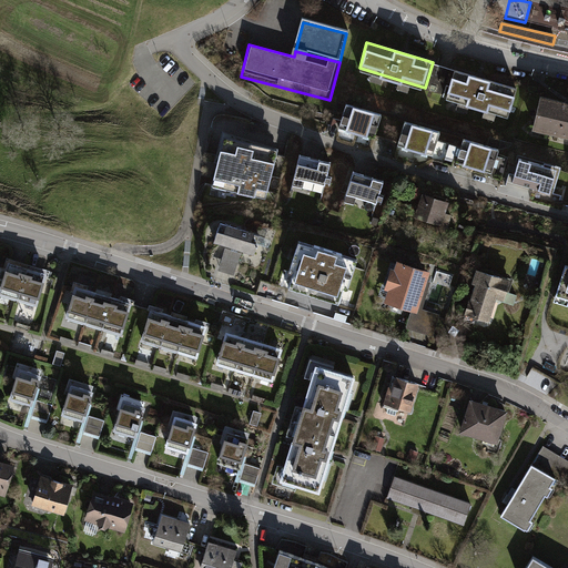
[(521,90),(455,70),(447,94),(514,114),(521,90)]
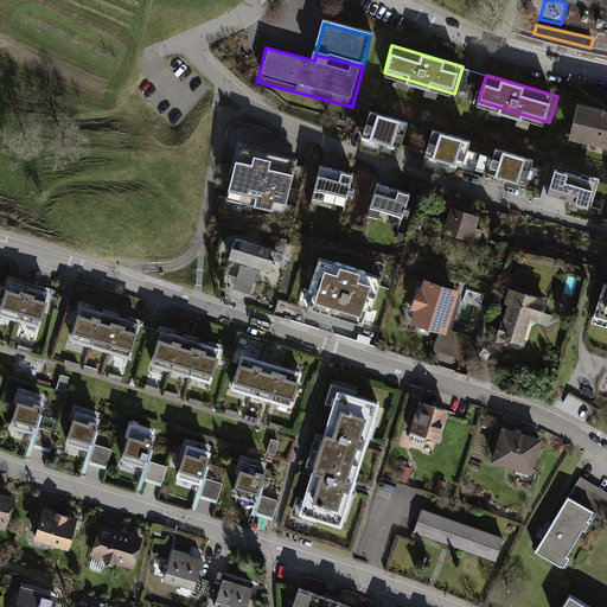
[(606,114),(576,107),(569,139),(606,147),(606,114)]
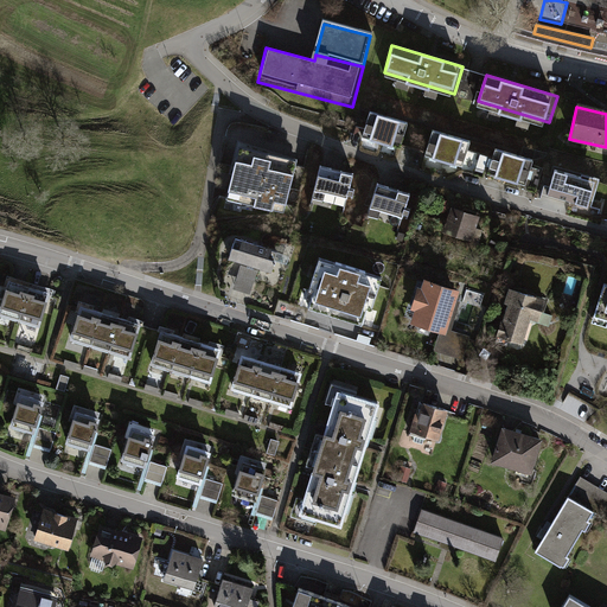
[(406,125),(377,116),(370,141),(398,149),(406,125)]
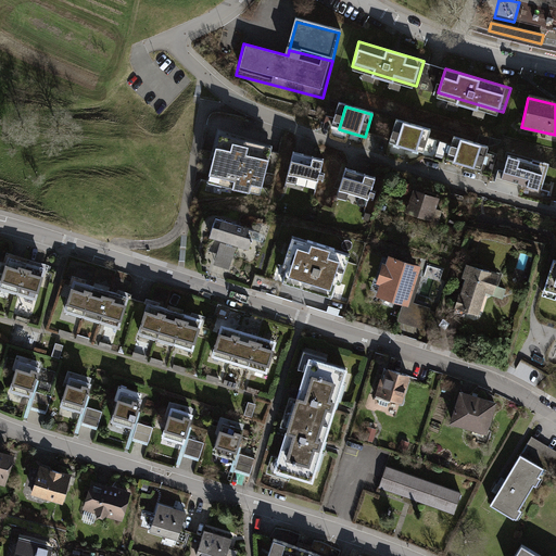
[(429,130),(403,123),(396,146),(422,153),(429,130)]
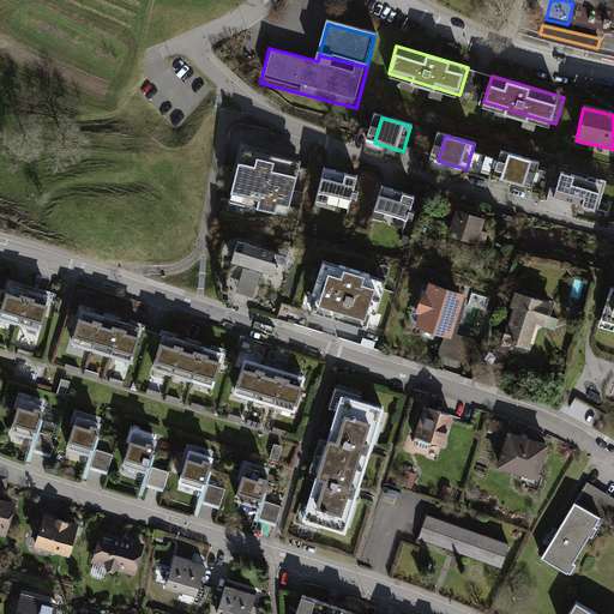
[(304,157),(242,143),(229,200),(290,214),(304,157)]
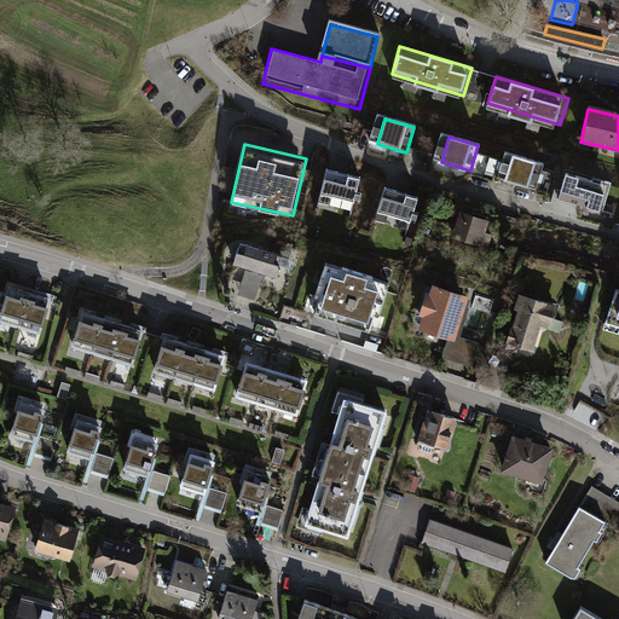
[(537,166),(508,157),(501,183),(530,191),(537,166)]
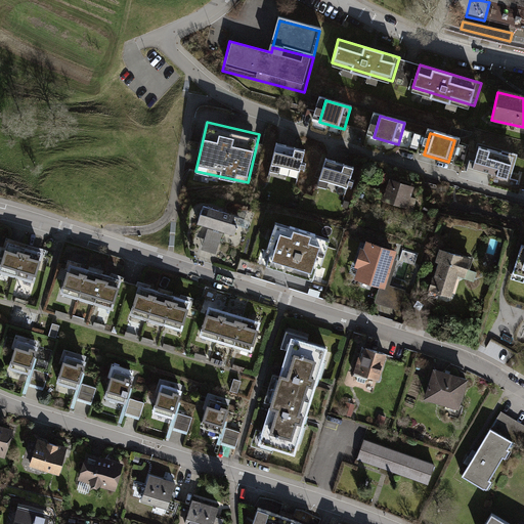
[(417,135),(411,145),(417,148),(422,137),(417,135)]
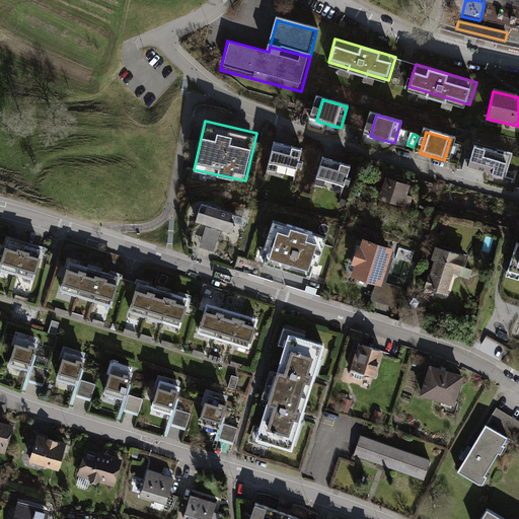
[(303,151),(275,144),(268,170),(296,178),(303,151)]
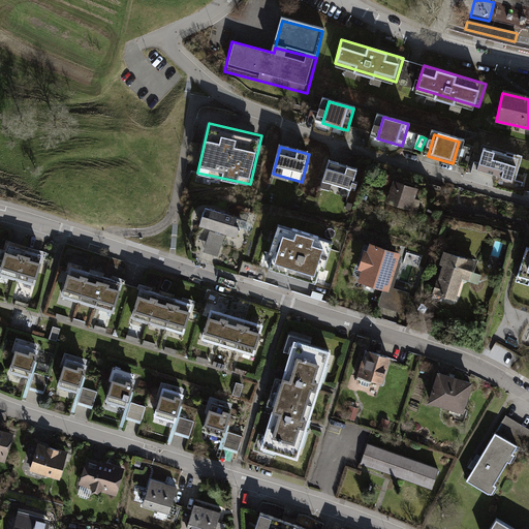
[(510,158),(485,150),(478,172),(504,180),(510,158)]
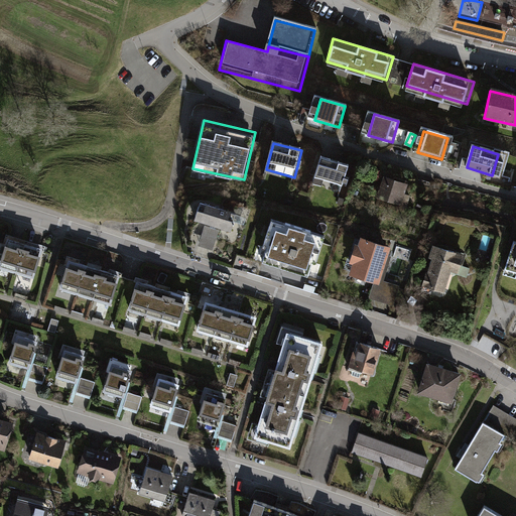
[(350,168),(323,159),(315,181),(342,190),(350,168)]
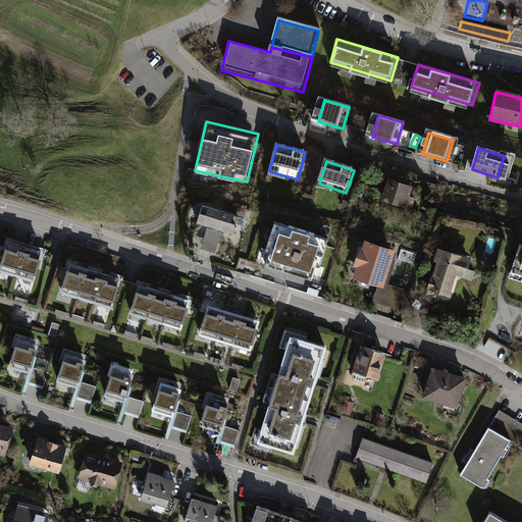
[(413,188),(390,179),(382,203),(405,210),(413,188)]
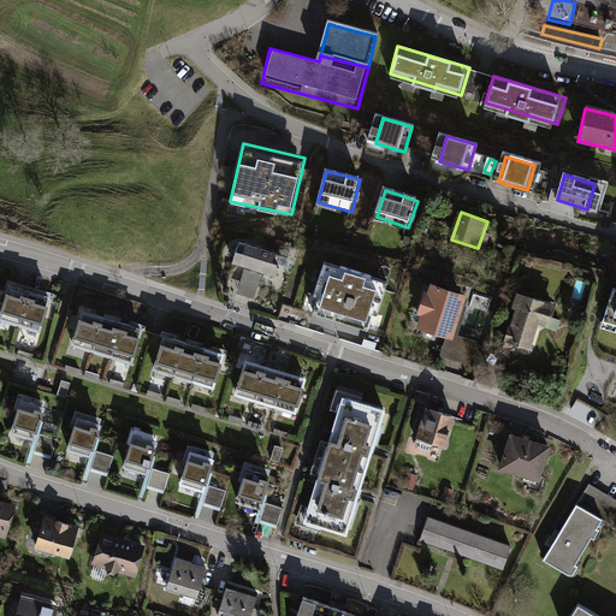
[(285,261),(242,247),(236,266),(279,280),(285,261)]
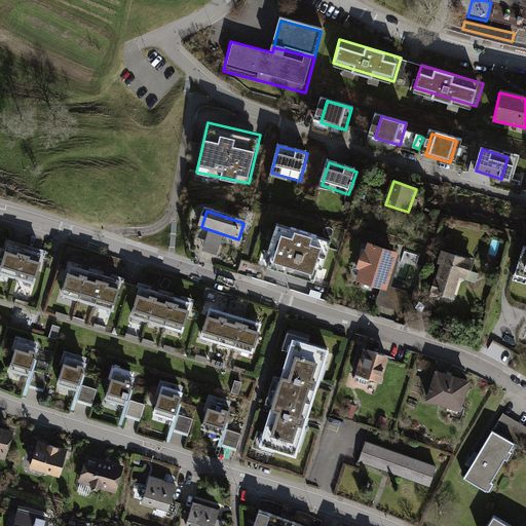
[(329,239),(277,225),(266,263),(317,278),(329,239)]
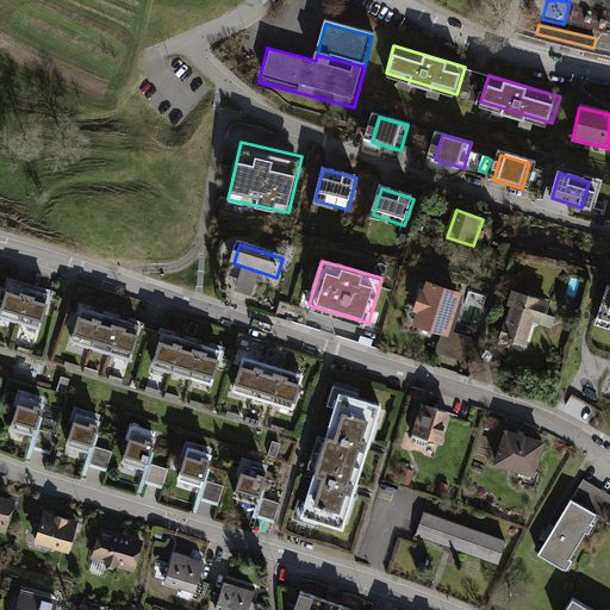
[(51,296),(12,284),(1,318),(41,330),(51,296)]
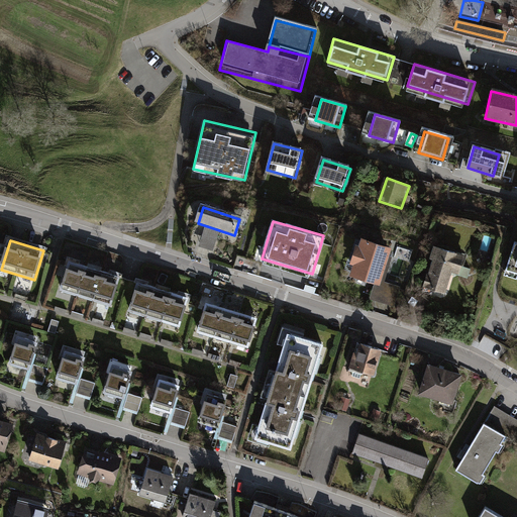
[(391,252),(355,240),(349,259),(354,261),(348,279),(369,287),(365,299),(390,308),(397,290),(380,284),(391,252)]
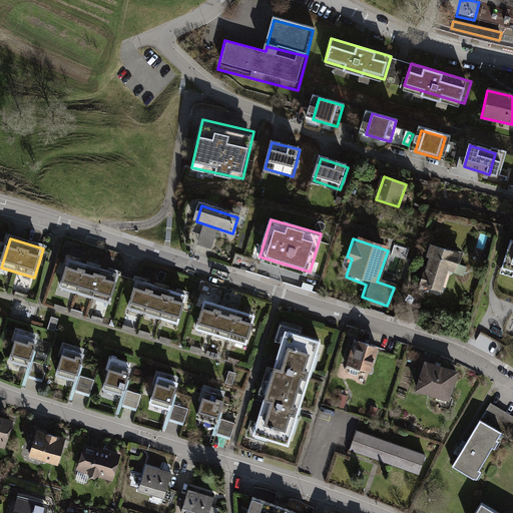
[(512,238),(510,238),(501,272),(512,275),(512,273),(512,238)]
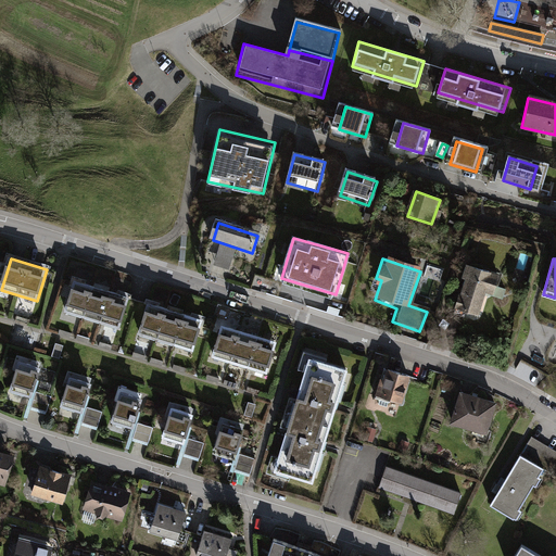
[(501,276),(468,266),(456,308),(477,315),(483,294),(494,298),(501,276)]
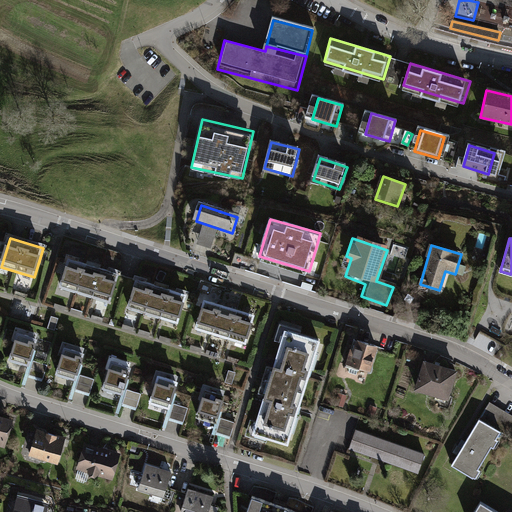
[(120,274),(70,259),(62,287),(112,302),(120,274)]
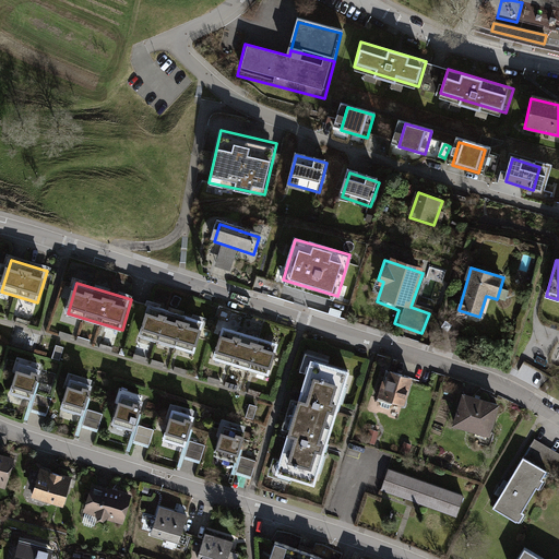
[(206,320),(151,304),(141,334),(198,352),(206,320)]
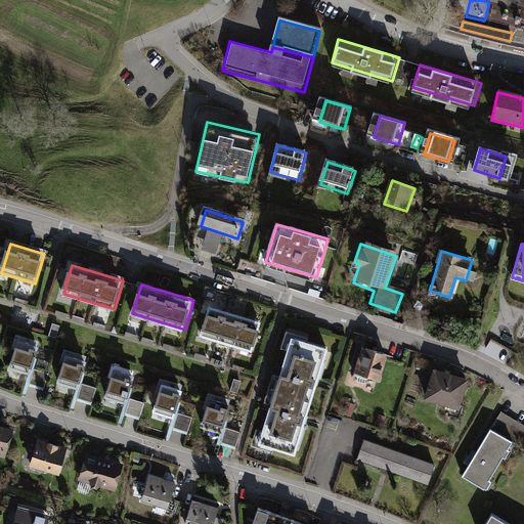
[(263,321),(211,305),(203,333),(255,349),(263,321)]
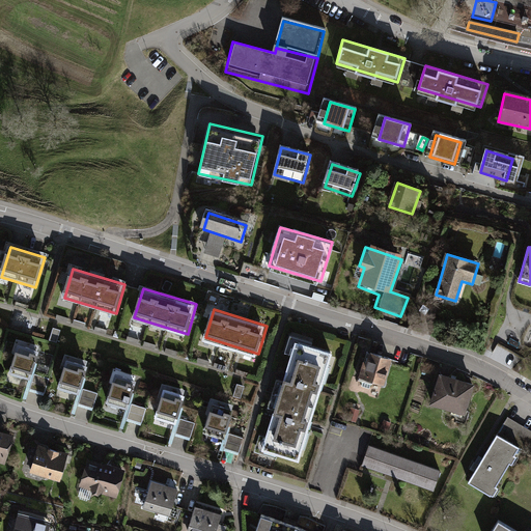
[(337,354),(300,341),(264,450),(302,463),(314,426),(326,389),(337,354)]
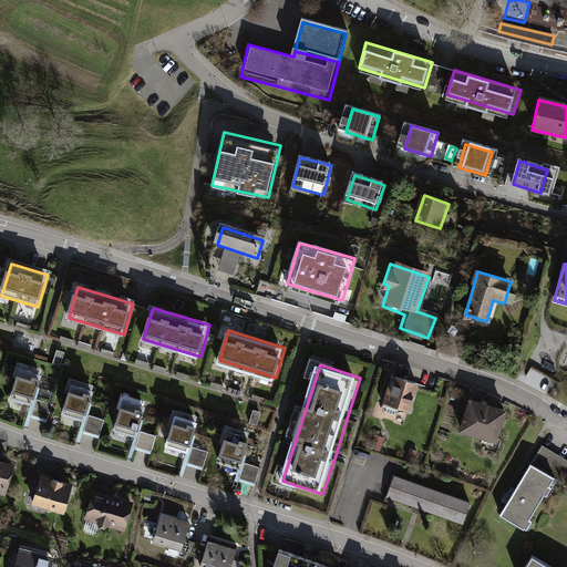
[(43,374),(21,368),(13,392),(35,399),(43,374)]
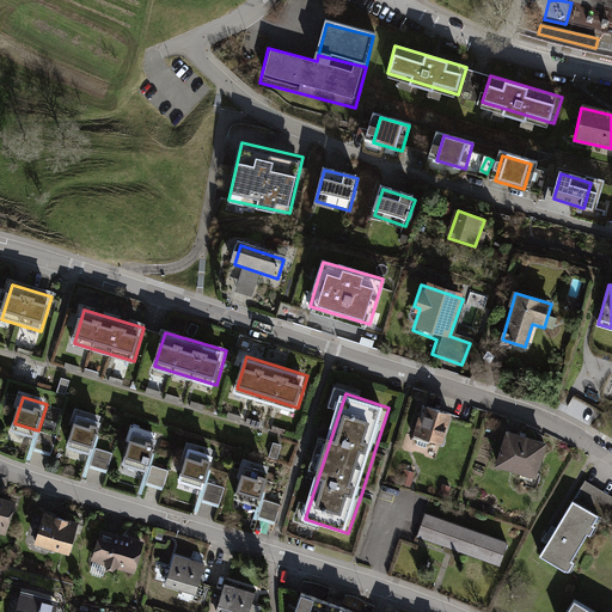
[(454,414),(429,405),(420,435),(445,444),(454,414)]
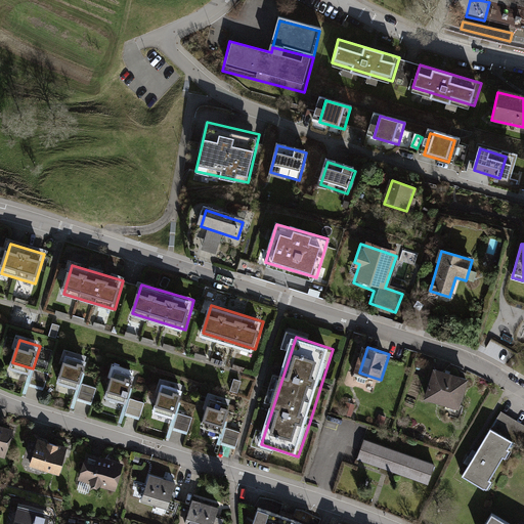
[(88,360),(68,354),(60,378),(81,384),(88,360)]
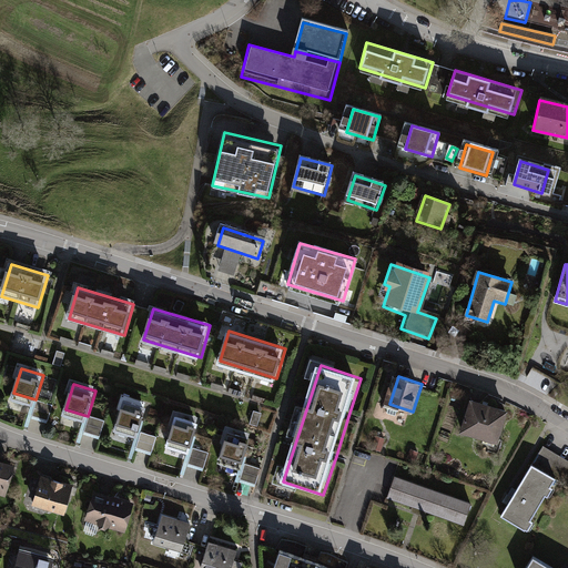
[(52,405),(38,401),(33,416),(48,421),(52,405)]
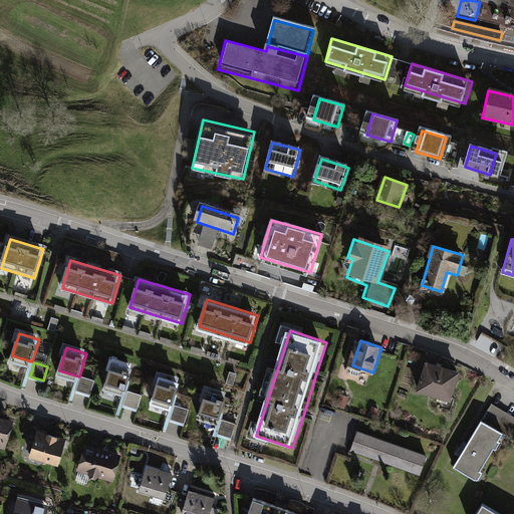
[(133,370),(112,364),(105,387),(125,393),(133,370)]
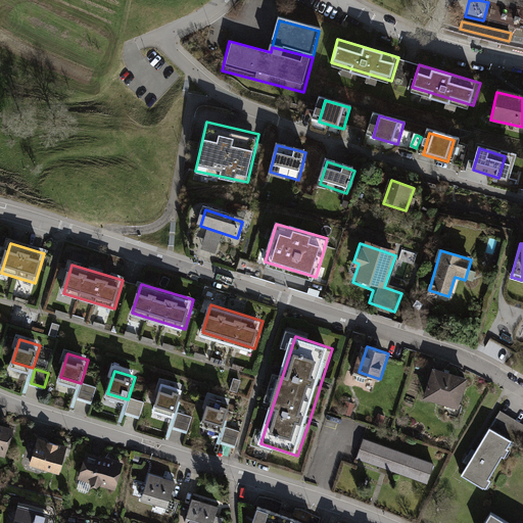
[(463,382),(428,371),(420,400),(455,411),(463,382)]
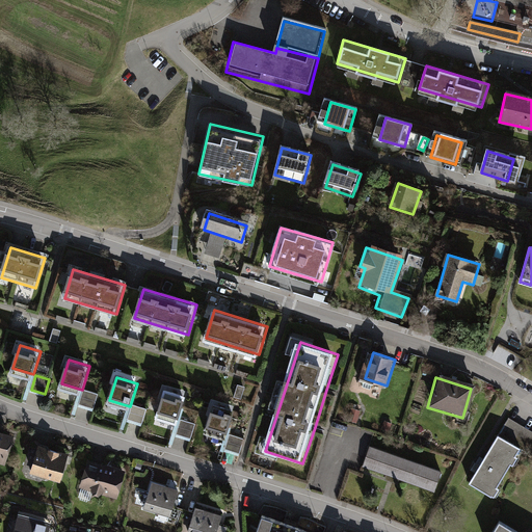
[(97,394),(83,390),(79,404),(92,408),(97,394)]
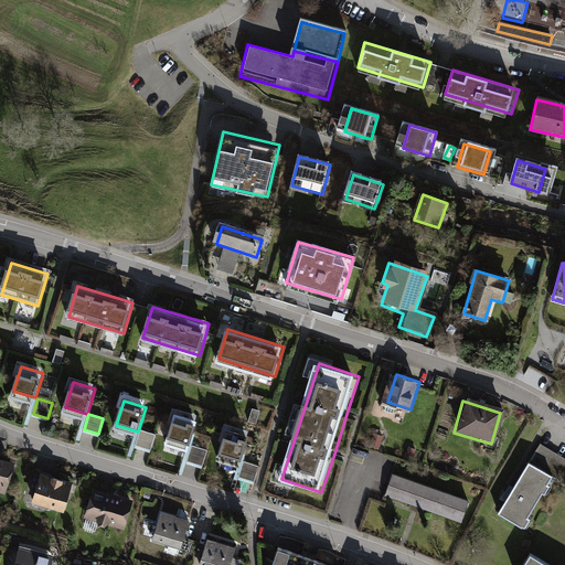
[(199,422),(177,414),(169,439),(191,446),(199,422)]
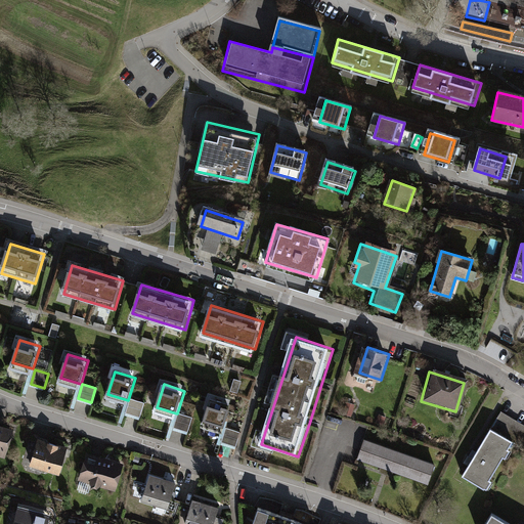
[(144,402),(131,398),(127,412),(140,417),(144,402)]
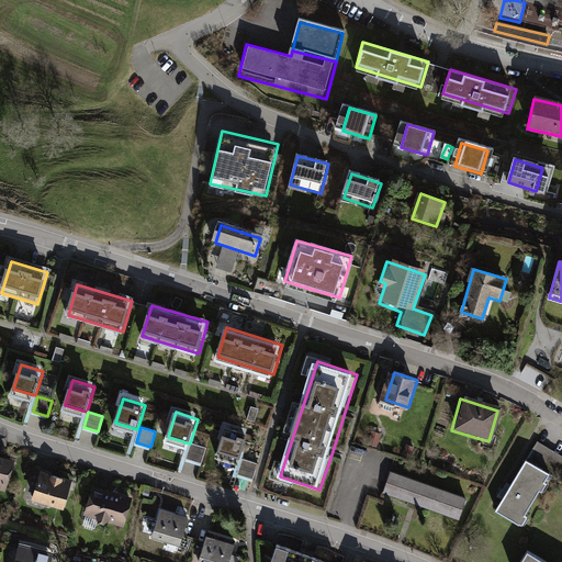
[(250,434),(228,427),(221,452),(243,459),(250,434)]
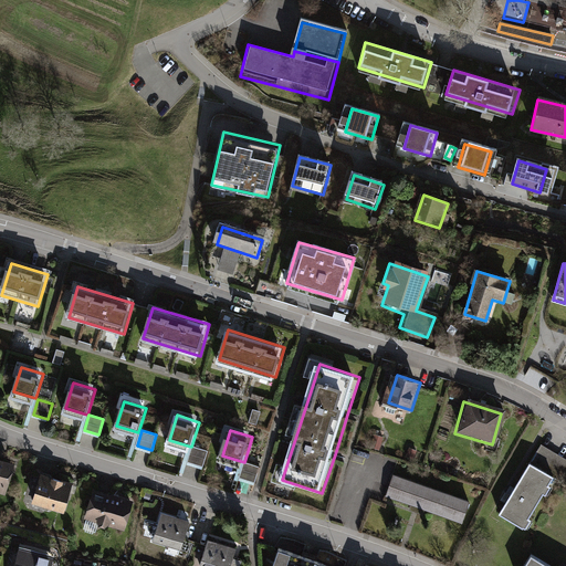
[(208,452),(194,448),(189,463),(203,468),(208,452)]
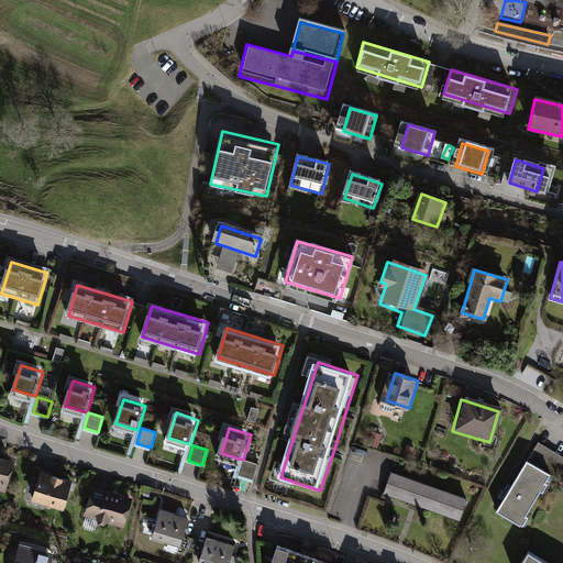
[(14,461),(0,456),(0,487),(6,490),(14,461)]
